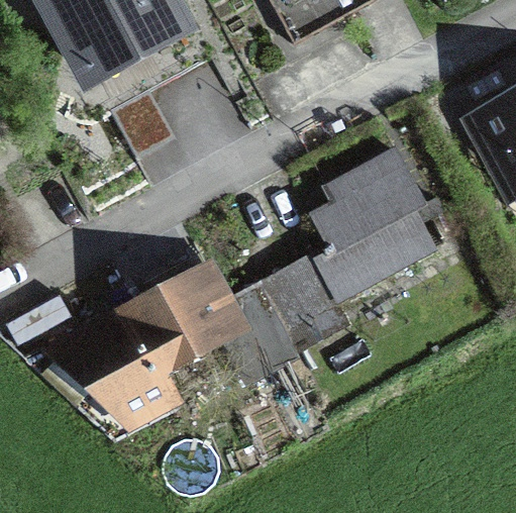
[(32,0),(84,94),(199,31),(182,0),(32,0)]
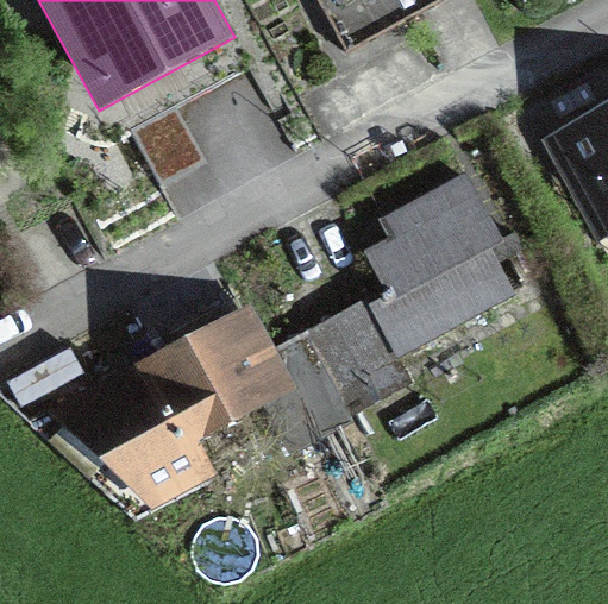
[(319,0),(344,48),(436,0),(319,0)]
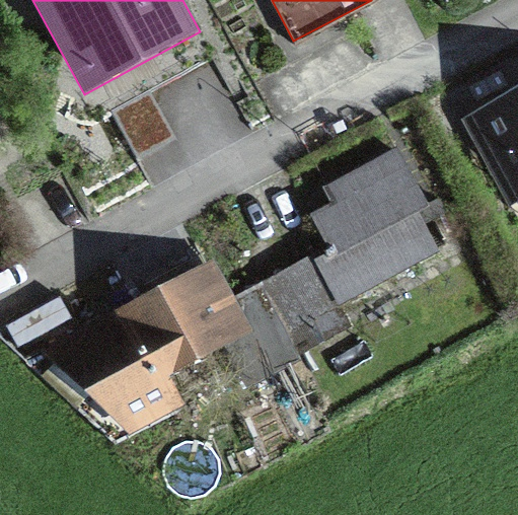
[(517,85),(459,117),(509,209),(514,206),(517,212),(517,85)]
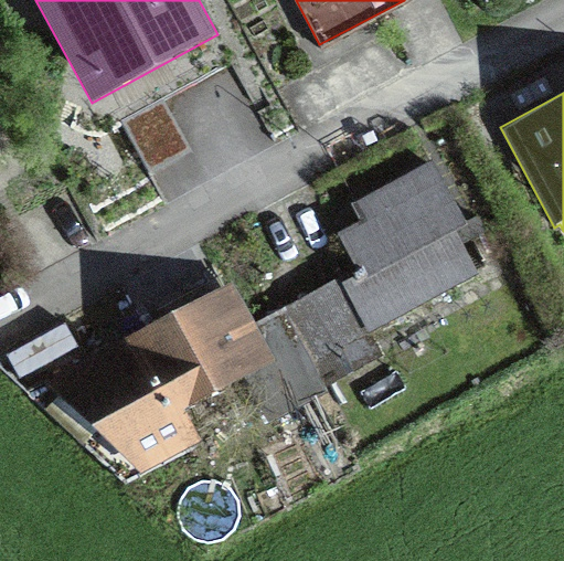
[(334,234),(357,275),(349,278),(341,283),(366,330),(477,272),(463,243),(486,231),(477,214),(465,221),(433,160),(349,204),(359,222),(334,234)]
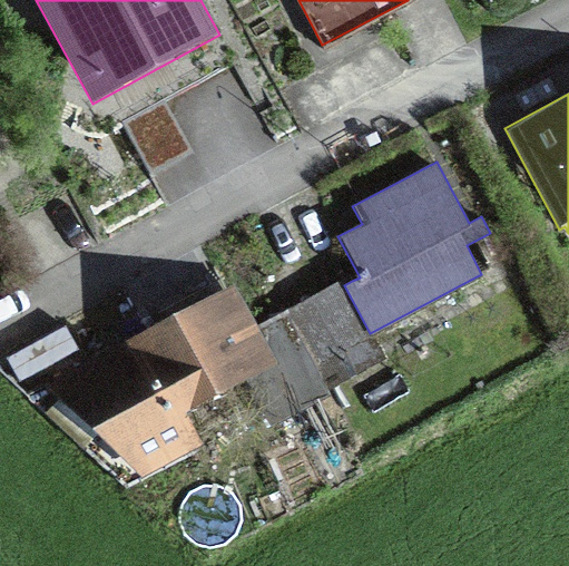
[(382,358),(370,333),(344,285),(352,281),(349,274),(345,276),(342,270),(307,289),(312,295),(255,324),(278,368),(257,380),(280,421),(330,394),(326,388),(382,358)]
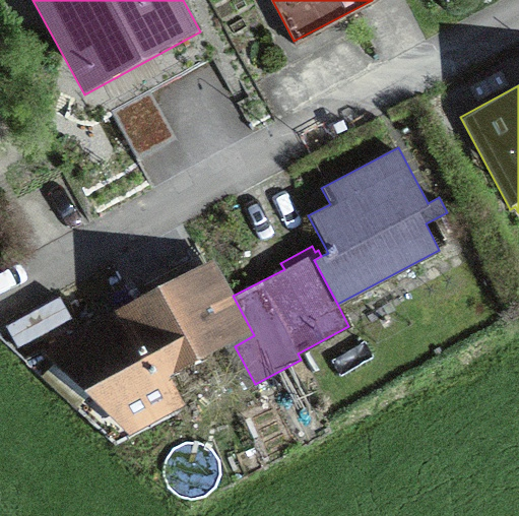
[(116,312),(114,309),(42,349),(130,438),(184,408),(171,382),(235,346),(254,335),(233,296),(213,258),(116,312)]
